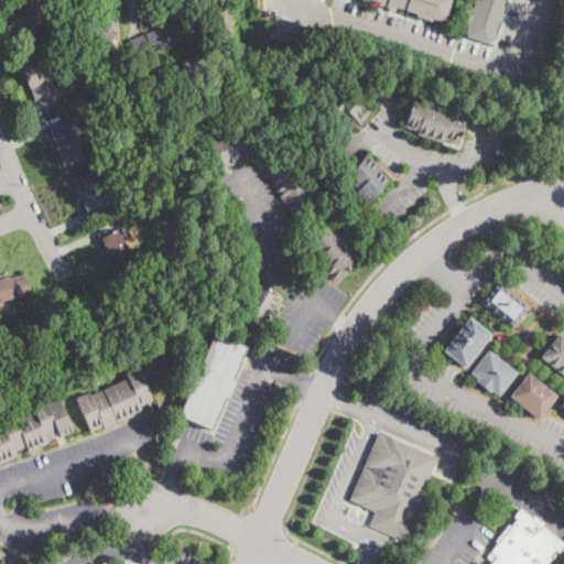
[(452,0),(445,22),(433,19),(433,20),(416,15),(418,13),(397,7),(396,9),(379,4),(380,1),(376,0),(452,0)]
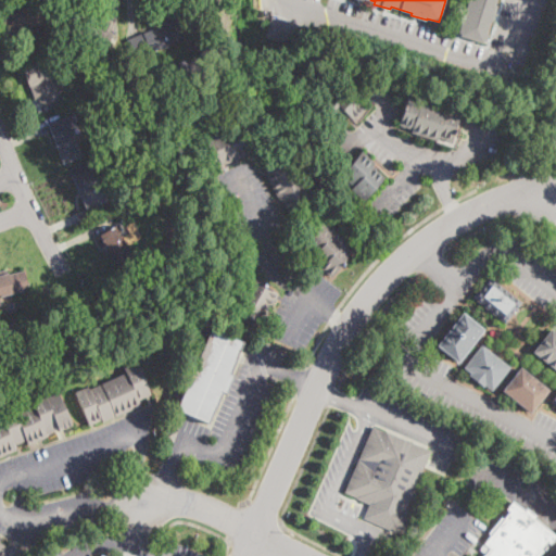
[(496,0),(495,4),(498,5),(493,22),(491,21),(488,33),(489,34),(487,41),(484,40),(483,42),(460,35),(470,0),(496,0)]
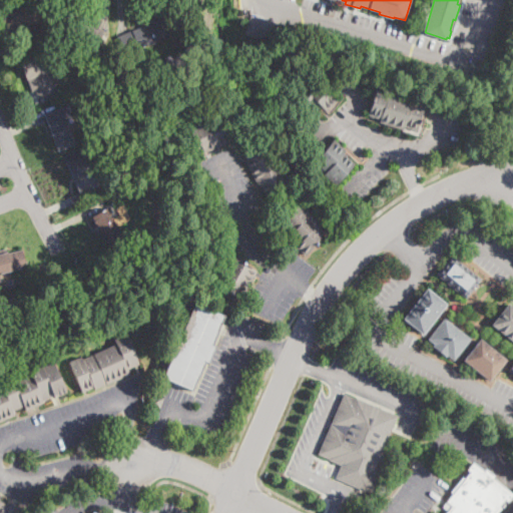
[(28,25),(32,38),(16,43),(12,29),(1,32),(0,28),(0,12),(34,3),(39,22),(28,25)]
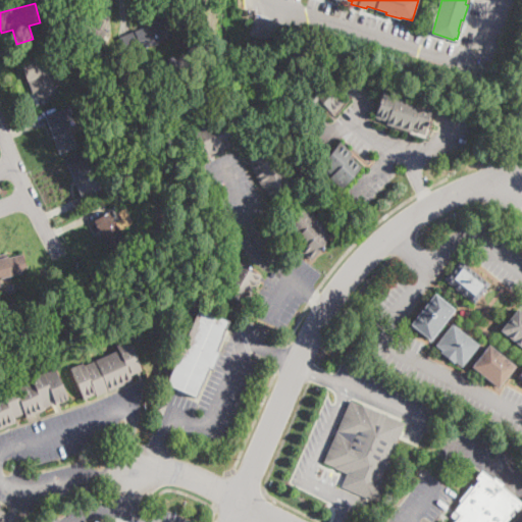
[(69,3),(84,11),(85,10),(103,20),(100,27),(107,31),(97,48),(89,44),(92,39),(88,38),(59,22),(69,3)]
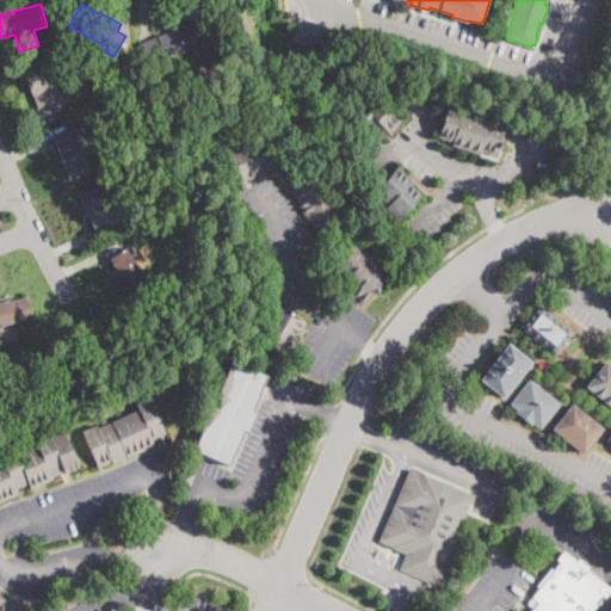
[(187,50),(177,54),(177,51),(147,62),(140,43),(176,30),(173,23),(192,16),(201,41),(186,45),(187,50)]
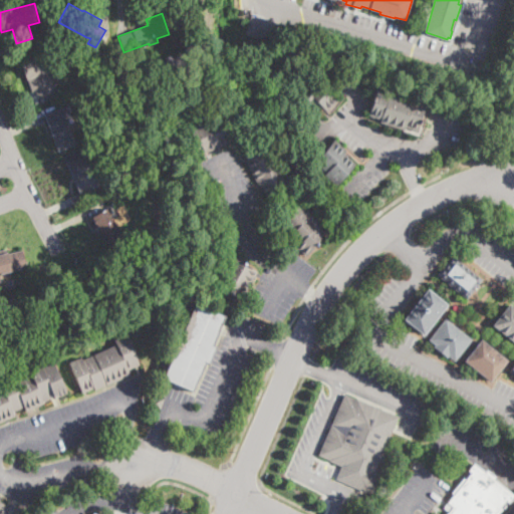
[(296,29),(258,38),(245,34),(251,15),(296,29)]
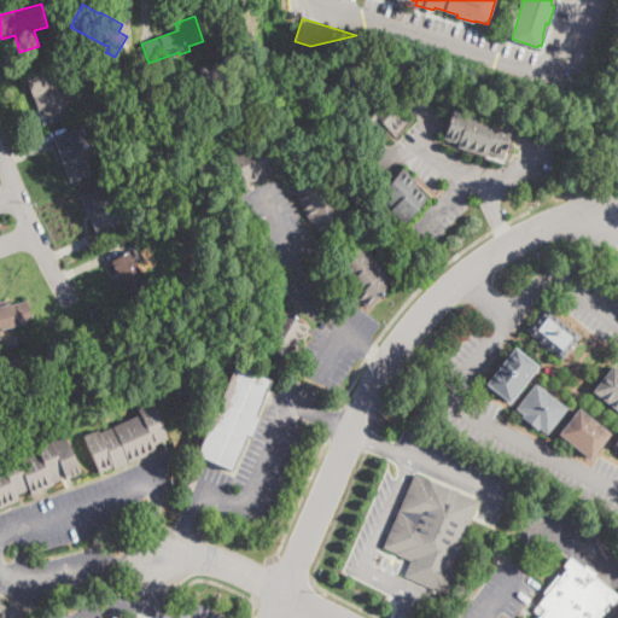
[(63,34),(58,41),(52,38),(58,29),(63,34)]
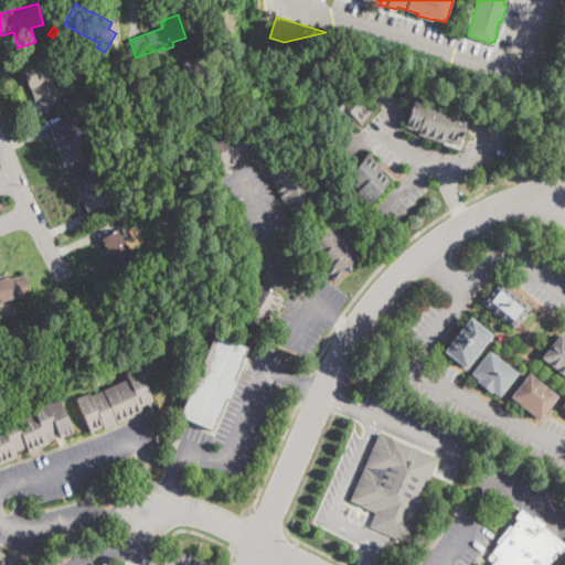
[(49,73),(53,83),(55,82),(63,100),(40,110),(23,71),(44,61),(49,73)]
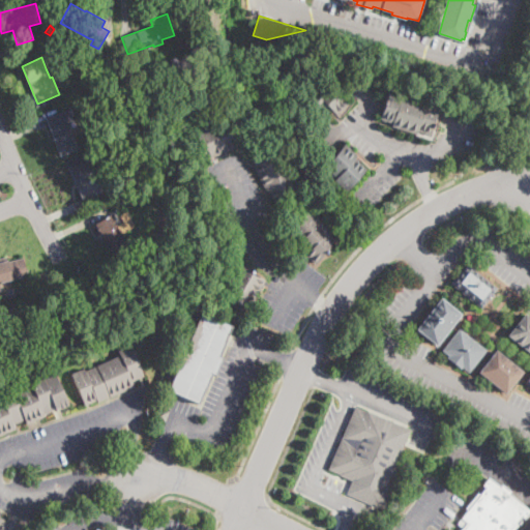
[(186,68),(174,71),(172,60),(183,57),(186,68)]
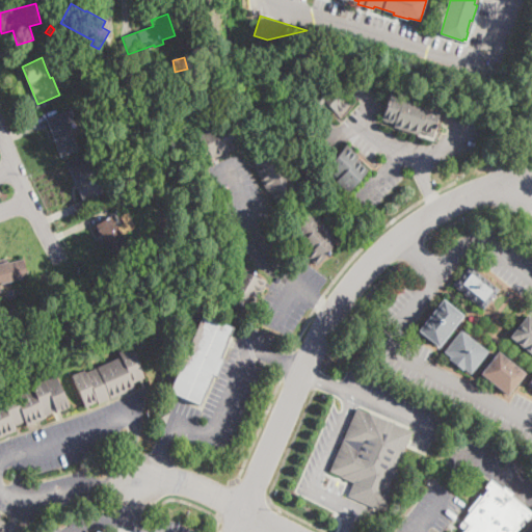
[(327,82),(349,102),(338,115),(330,108),(320,120),(298,100),(309,88),(316,95),(327,82)]
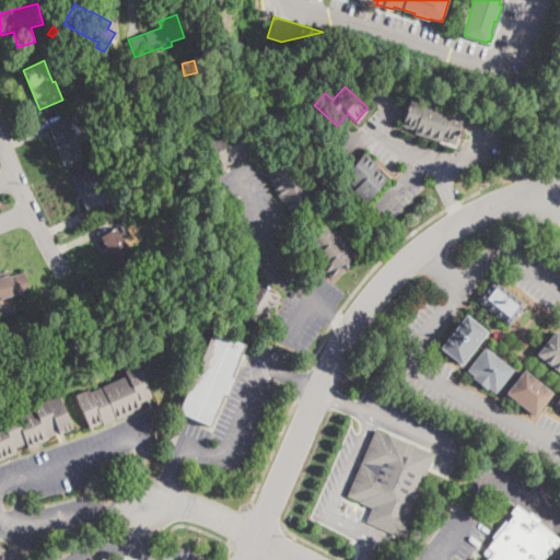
[(458,127),(454,141),(441,138),(441,141),(412,132),(413,129),(401,126),(410,97),(462,114),(458,127)]
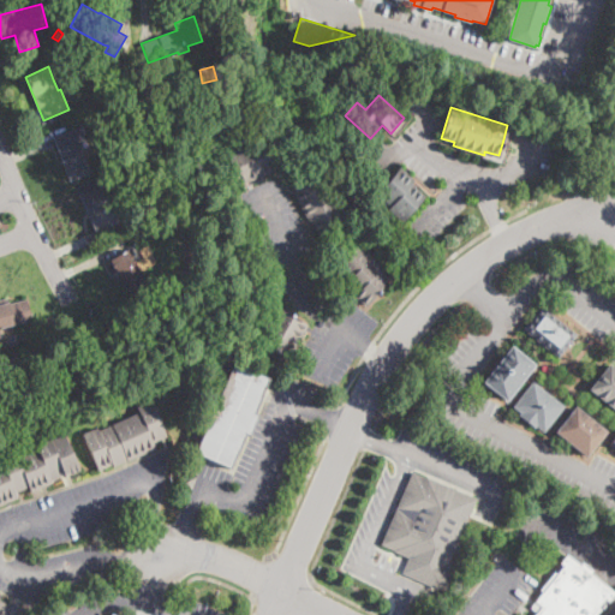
[(91,172),(70,180),(53,136),(82,125),(85,133),(77,137),(91,172)]
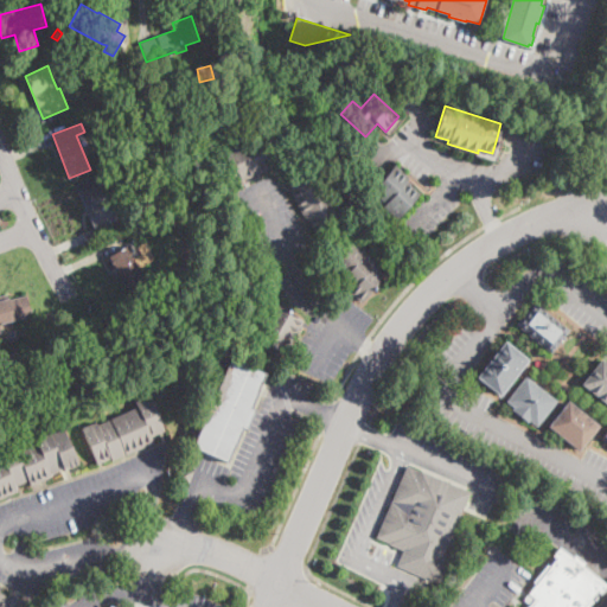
[(257,173),(237,183),(222,151),(256,134),(272,166),(257,173)]
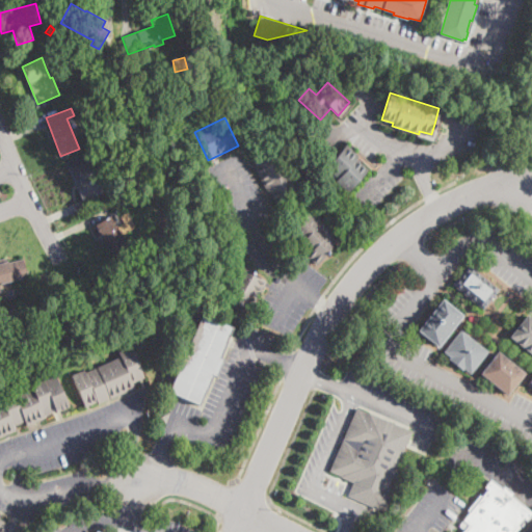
[(124,132),(117,134),(114,128),(120,125),(124,132)]
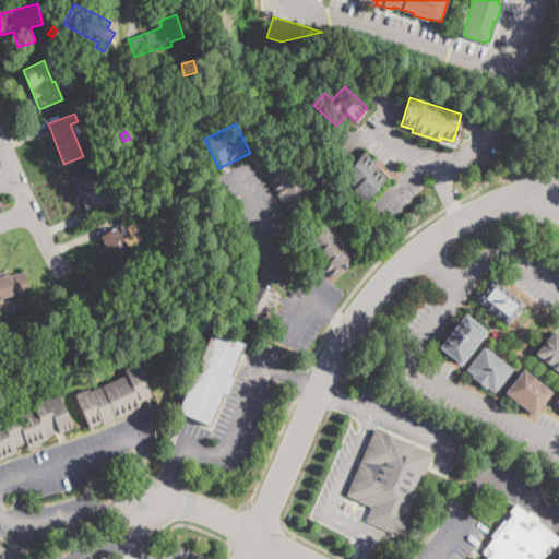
[(316,202),(290,214),(261,152),(288,139),(296,154),(295,155),(302,170),(300,170),(316,202)]
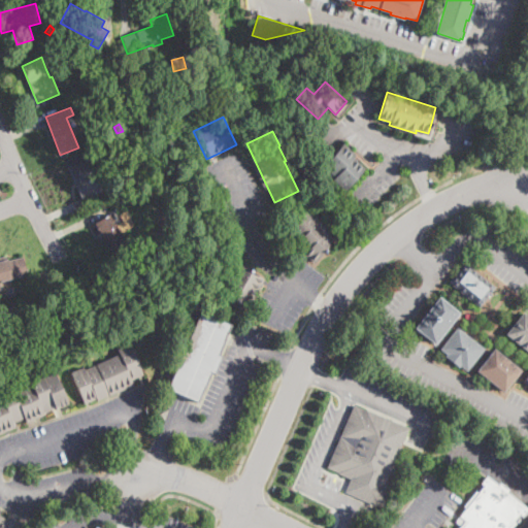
[(365,167),(344,190),(332,178),(334,176),(322,166),(342,142),(355,154),(353,156),(365,167)]
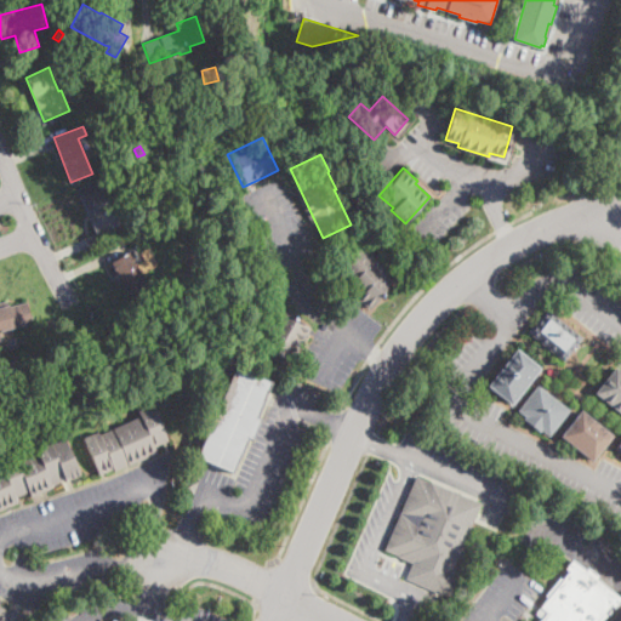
[(103,192),(113,211),(118,209),(121,215),(117,217),(119,224),(114,227),(117,233),(102,241),(80,197),(101,187),(103,192)]
